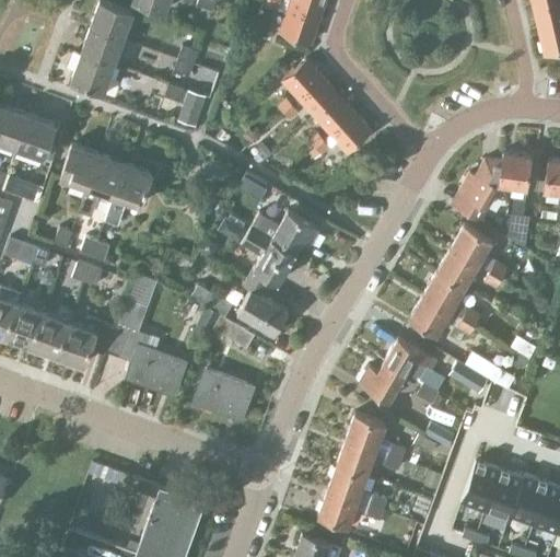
[(133,0),(133,1),(166,12),(171,0),(133,0)]
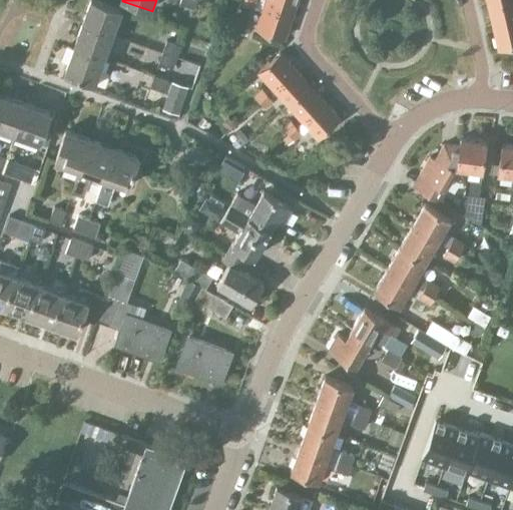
[(183,0),(181,6),(195,11),(198,0),(183,0)]
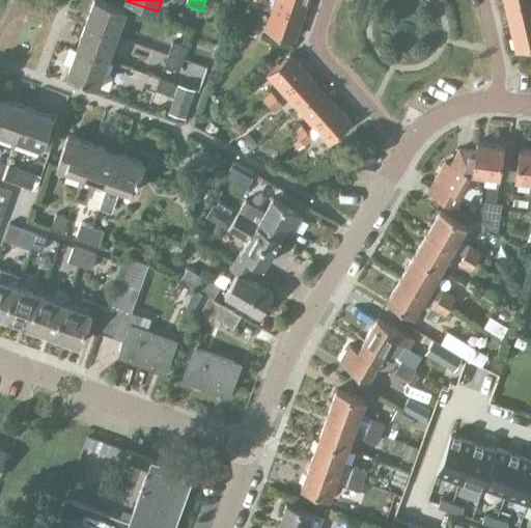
[(266,31),(296,42),(305,16),(274,5),(259,0),(254,0),(252,7),(264,11),(272,12),(266,31)]
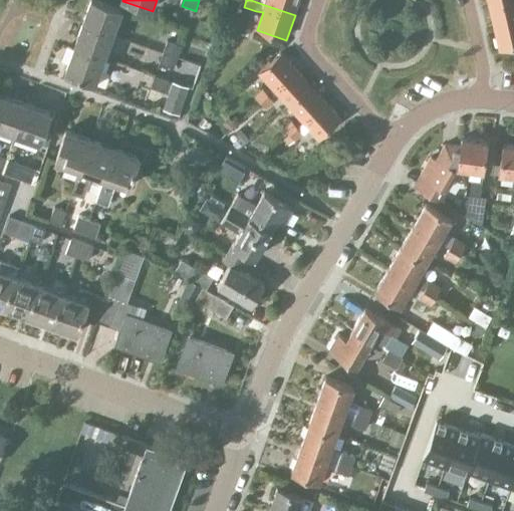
[(251,0),(265,5),(295,15),(299,0),(251,0)]
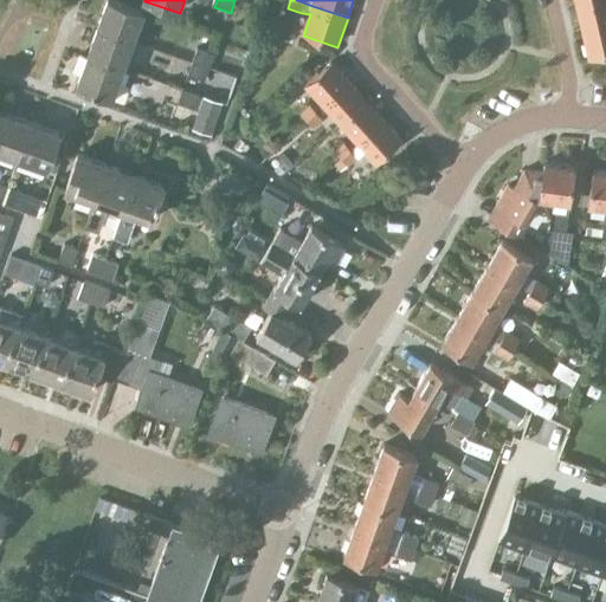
[(605,0),(575,0),(579,10),(605,2),(605,0)]
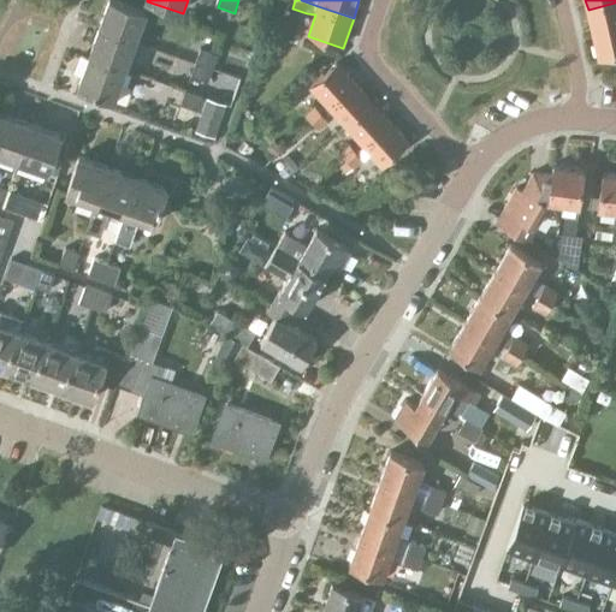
[(100,31),(136,45),(147,15),(111,3),(100,31)]
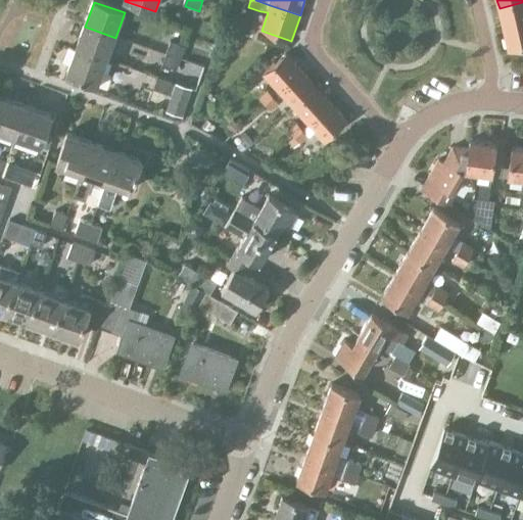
[(522,26),(522,2),(500,8),(505,31),(522,26)]
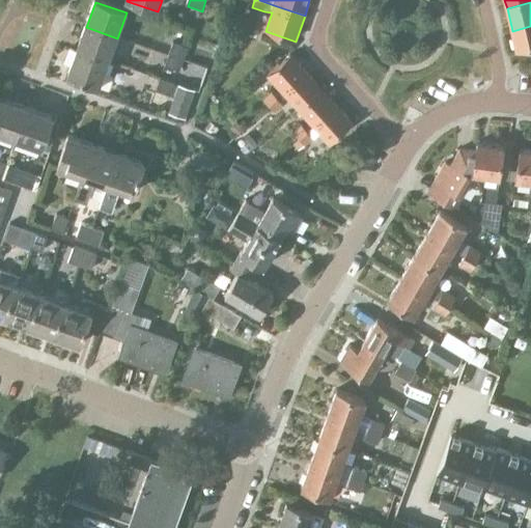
[(530,26),(512,31),(518,53),(530,50),(530,26)]
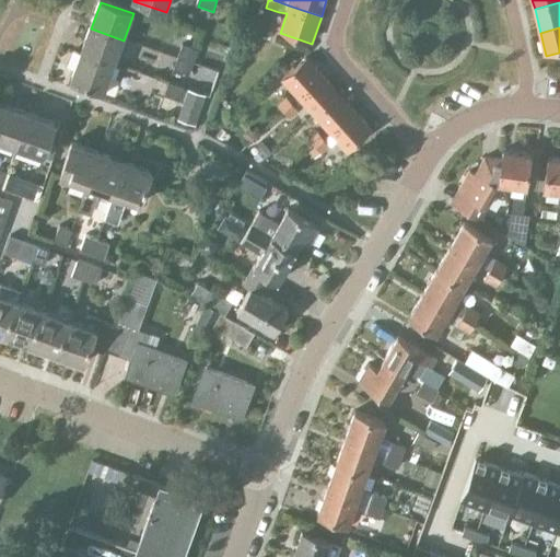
[(82,56),(114,67),(124,41),(91,28),(82,56)]
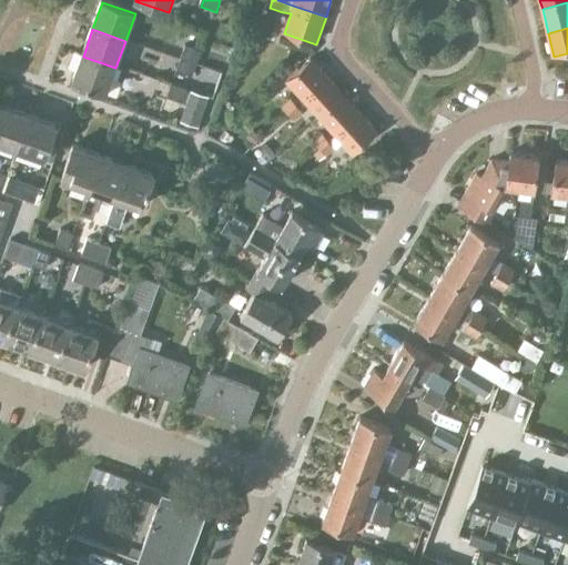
[(185,48),(181,61),(196,67),(202,53),(185,48)]
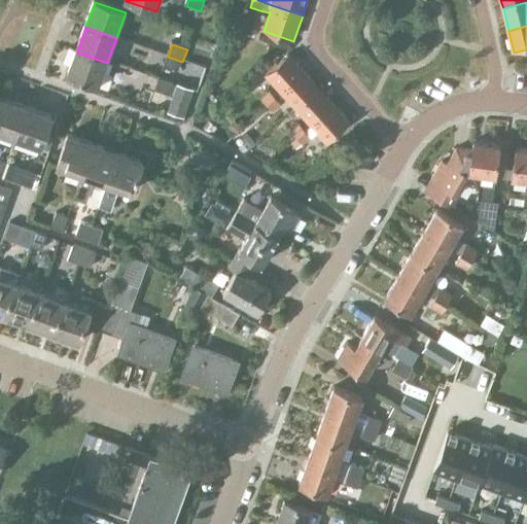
[(103,75),(107,63),(77,53),(68,77),(109,92),(114,79),(103,75)]
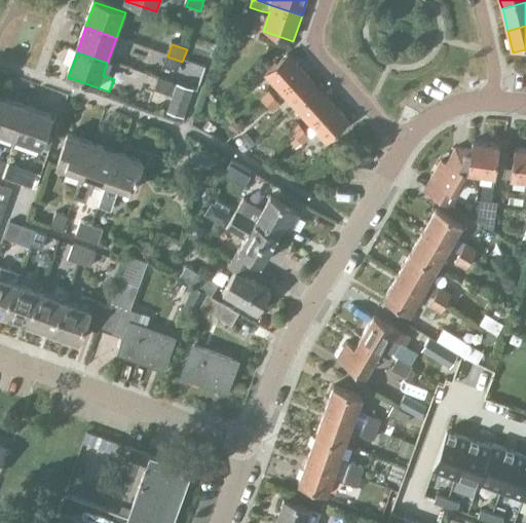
[(167,57),(164,67),(179,72),(182,62),(167,57)]
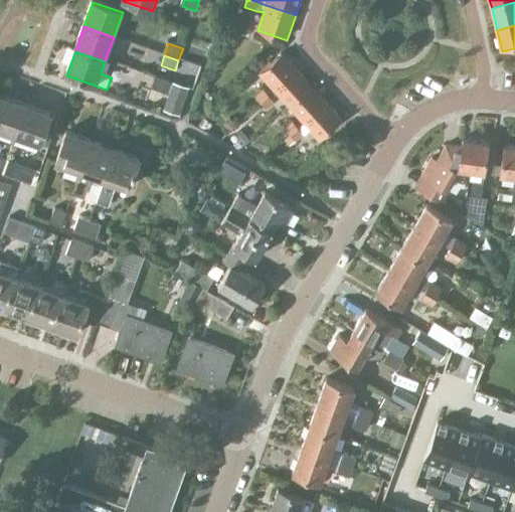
[(261,74),(277,92),(297,72),(282,55),(261,74)]
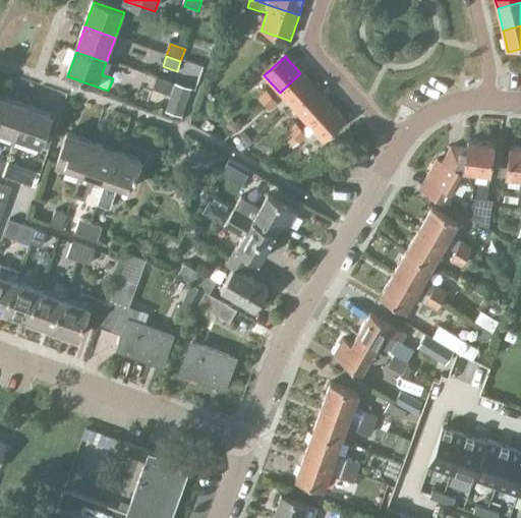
[(280,93),(294,109),(315,90),(300,73),(280,93)]
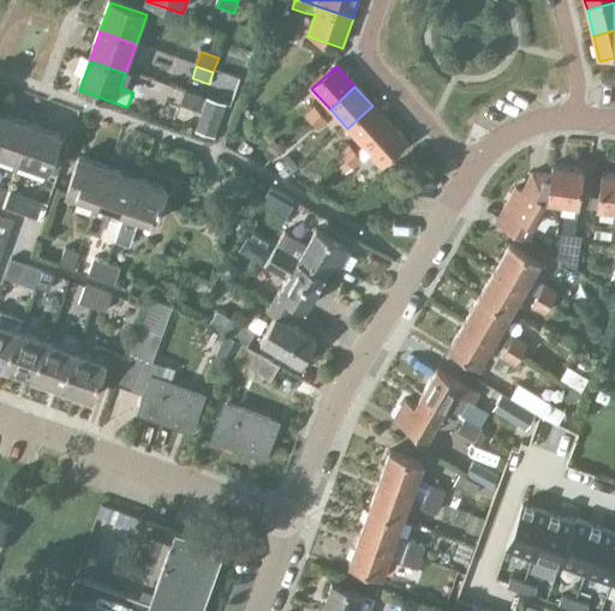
[(181,107),(198,113),(199,111),(203,100),(186,94),(181,107)]
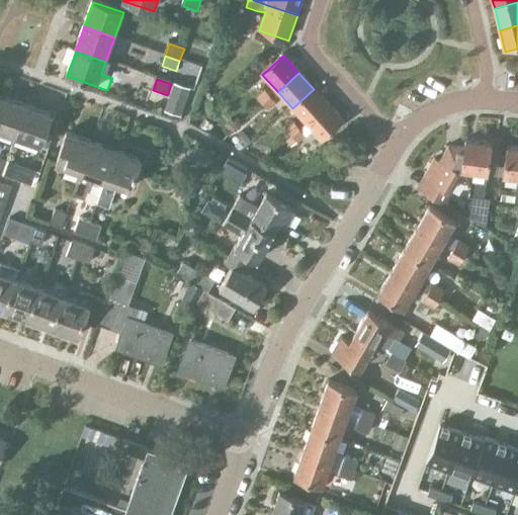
[(172,113),(182,117),(191,91),(181,87),(171,84),(168,93),(178,97),(172,113)]
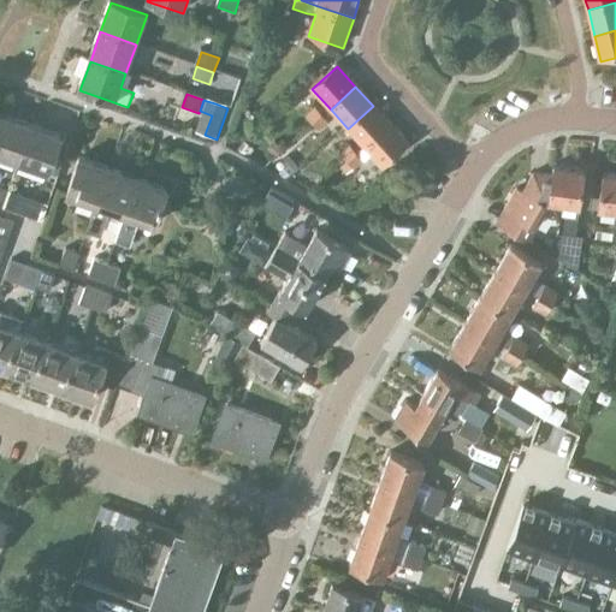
[(348,129),(366,148),(391,125),(373,106),(348,129)]
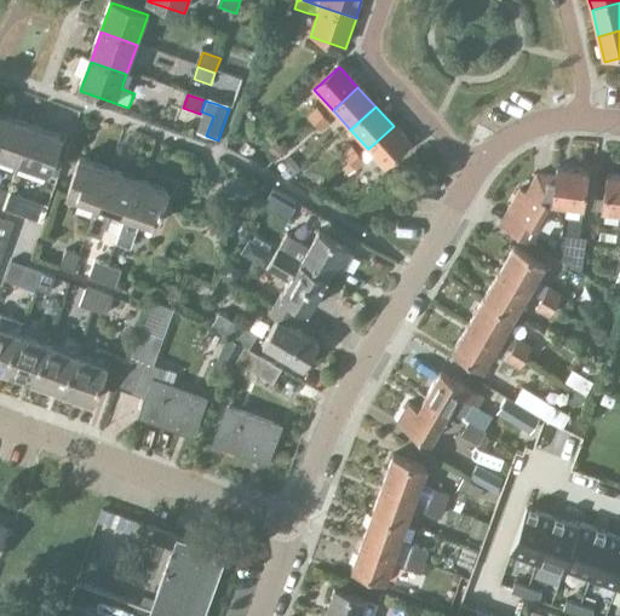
[(309,117),(315,125),(325,117),(317,109),(309,117)]
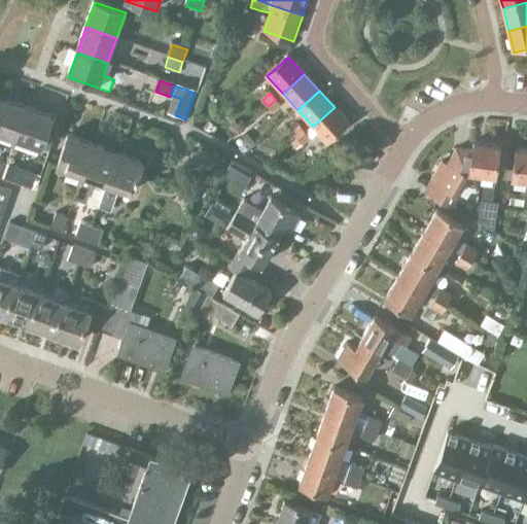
[(268,106),(274,113),(282,106),(276,100),(268,106)]
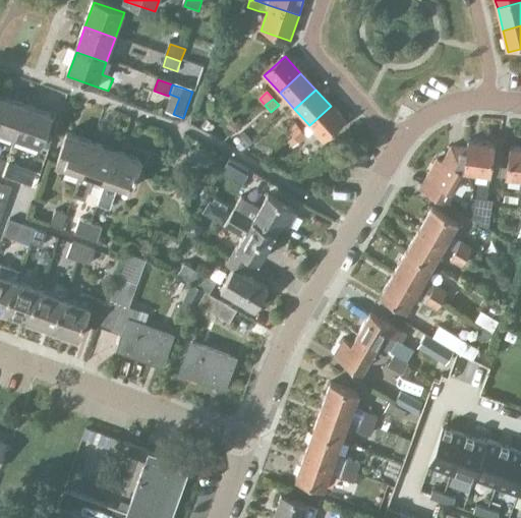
[(3,100),(0,108),(0,132),(17,138),(27,109),(3,100)]
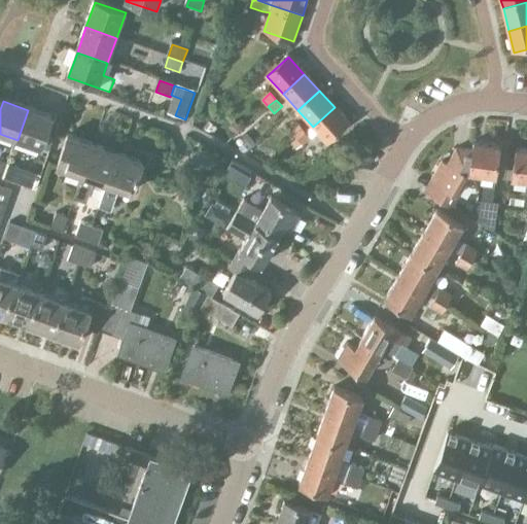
[(335,107),(313,127),(327,144),(350,125),(335,107)]
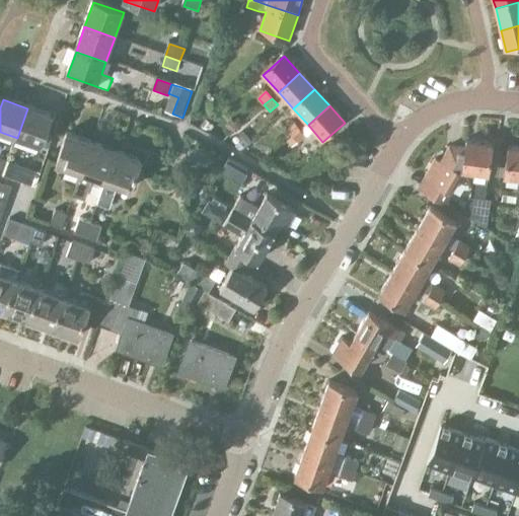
[(17,138),(42,147),(53,117),(27,108),(17,138)]
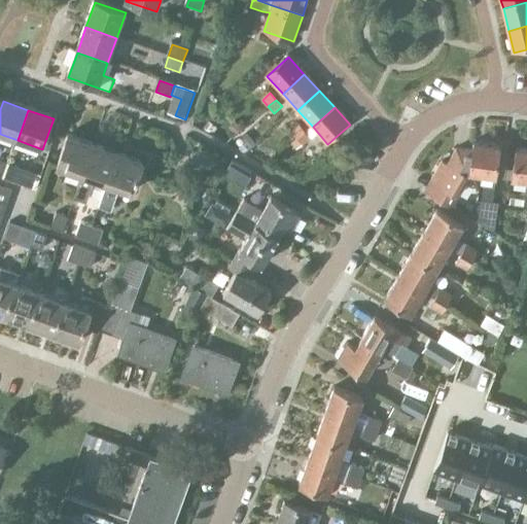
[(292,134),(297,140),(306,133),(300,127),(292,134)]
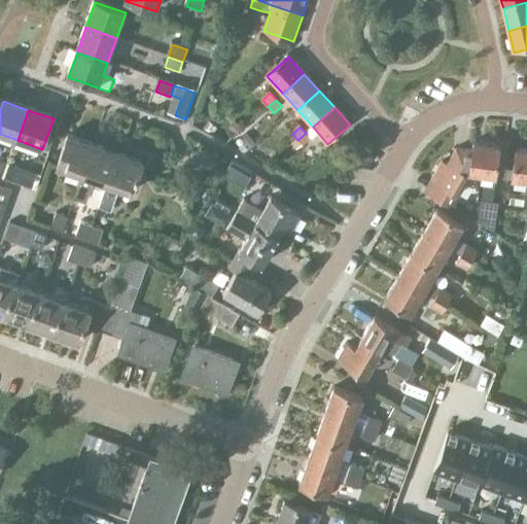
[(297,140),(304,146),(312,139),(306,133),(297,140)]
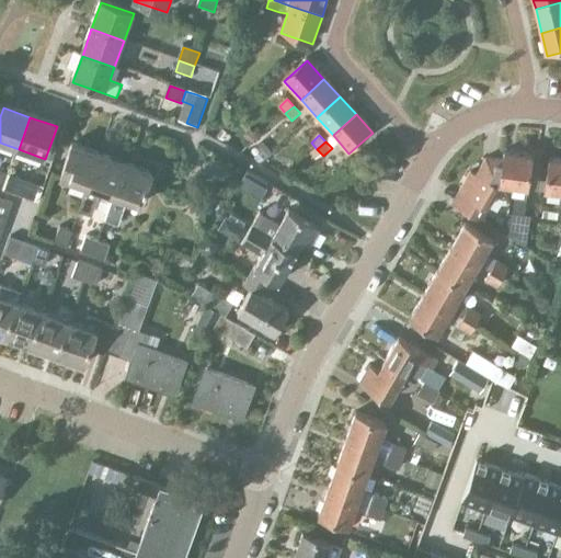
[(61,179),(88,189),(100,156),(72,146),(61,179)]
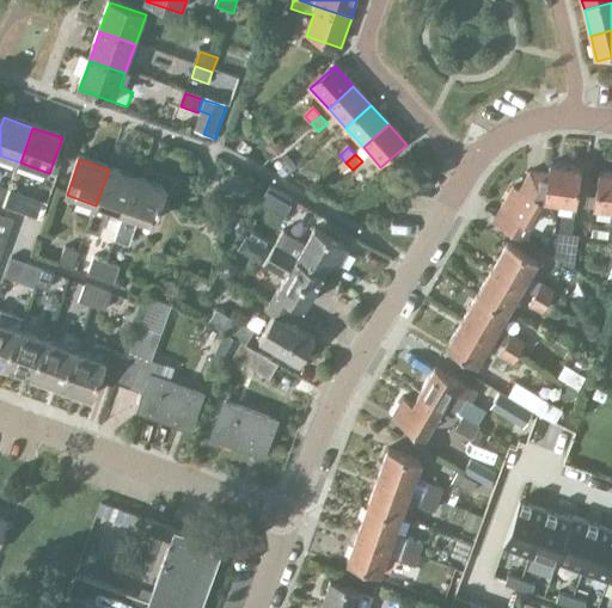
[(546,203),(549,204),(576,208),(582,172),(551,169),(550,178),(546,203)]
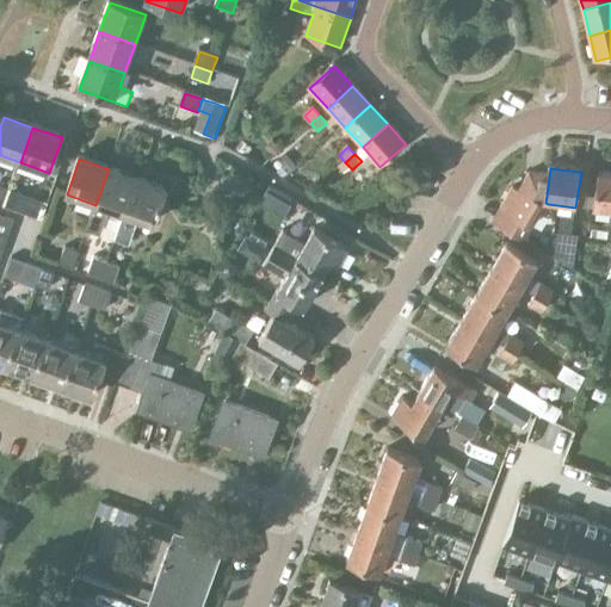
[(87,233),(102,237),(111,210),(124,215),(137,179),(109,169),(96,205),(87,233)]
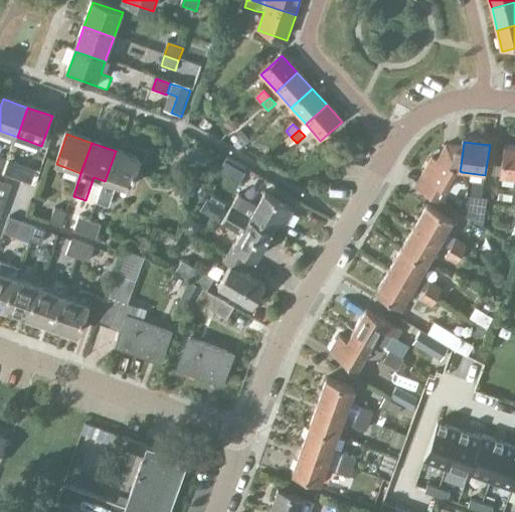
[(416,188),(444,203),(462,172),(460,171),(463,150),(448,147),(438,163),(433,160),(416,188)]
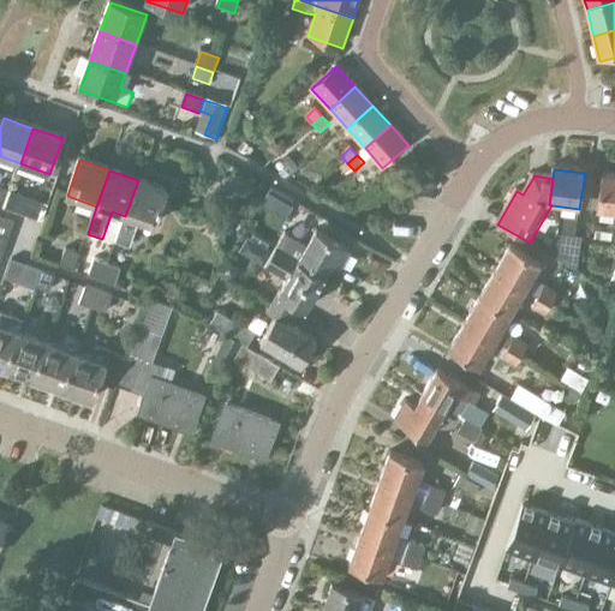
[(611,243),(614,243),(614,177),(603,175),(598,211),(614,213),(614,219),(614,227),(611,243)]
